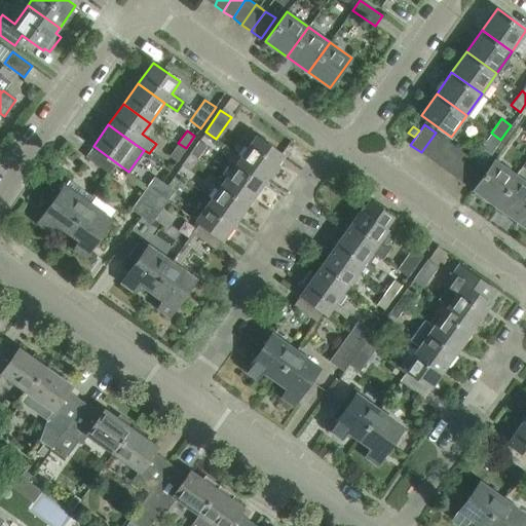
[(430,159),(445,139),(436,133),(421,152),(430,159)]
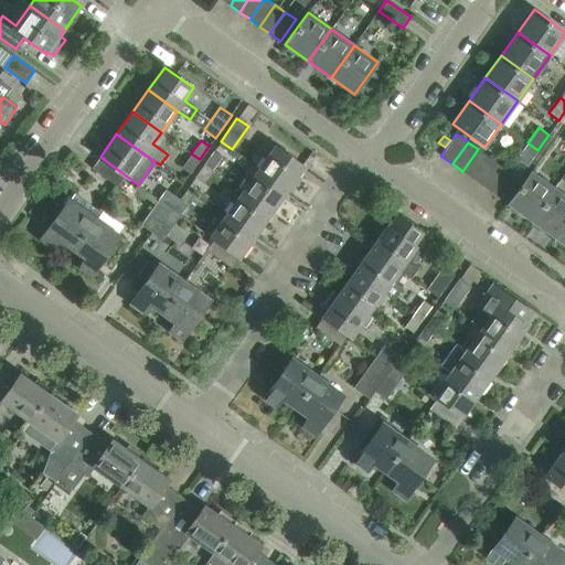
[(526,166),(537,150),(528,142),(516,159),(526,166)]
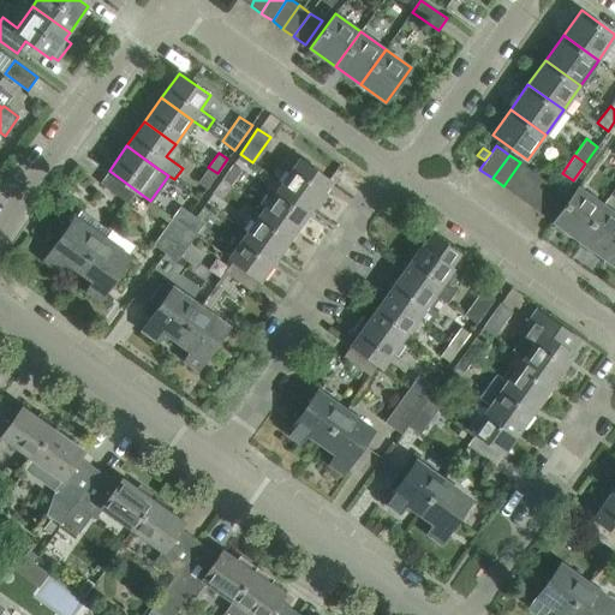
[(299,159),(286,178),(282,184),(314,206),(330,181),(299,159)]
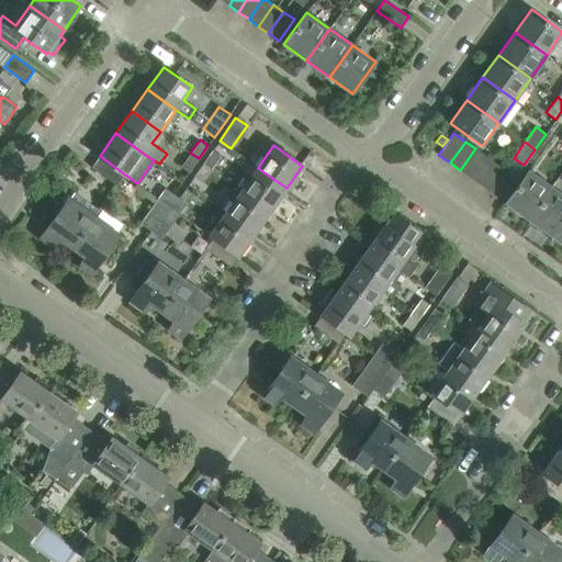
[(471,177),(486,156),(475,148),(460,170),(471,177)]
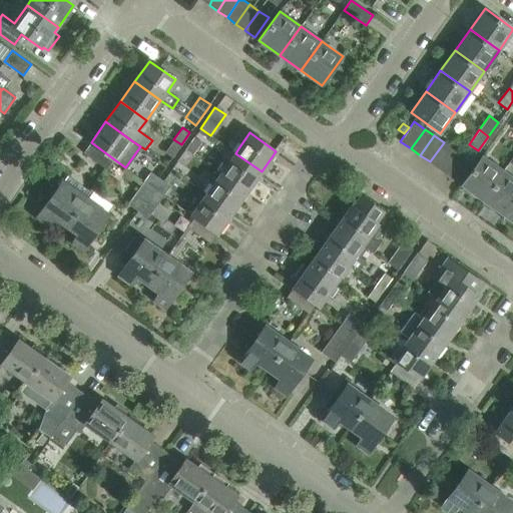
[(194,136),(186,148),(193,153),(201,141),(194,136)]
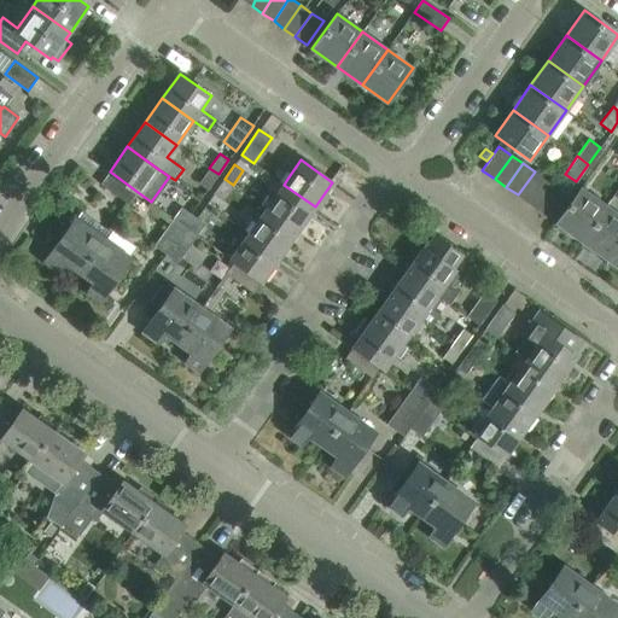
[(208,190),(219,174),(209,168),(198,184),(208,190)]
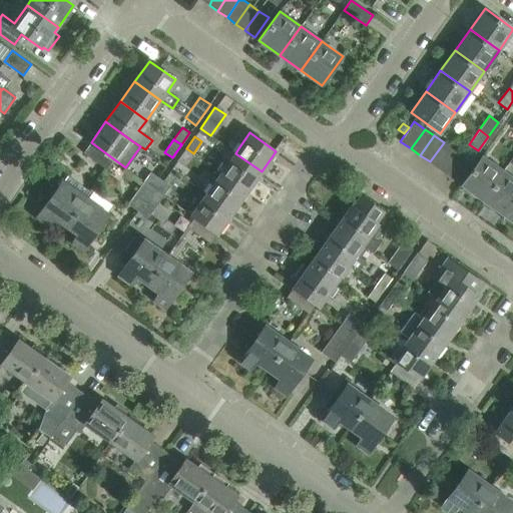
[(114,159),(91,142),(83,152),(107,169),(114,159)]
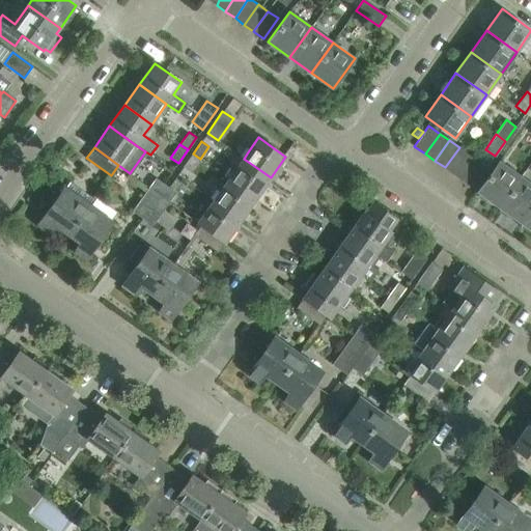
[(453,174),(468,154),(459,147),(445,167),(453,174)]
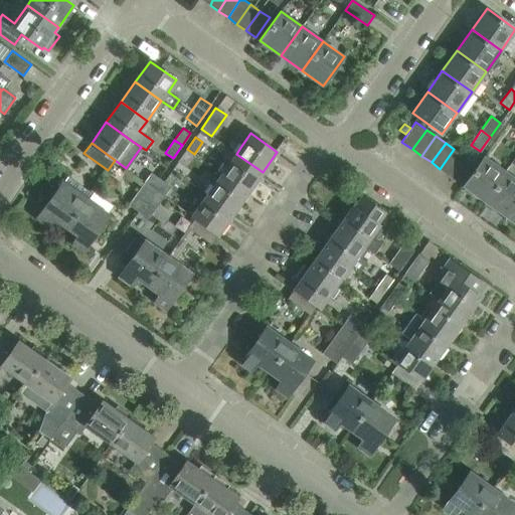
[(185,167),(194,154),(187,149),(177,162),(185,167)]
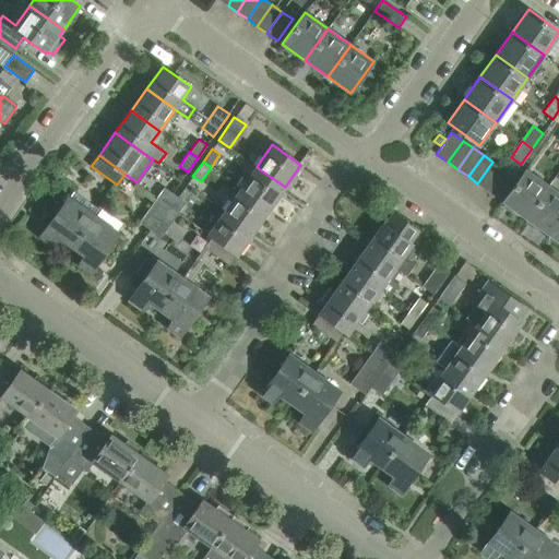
[(487,190),(502,169),(492,162),(477,183),(487,190)]
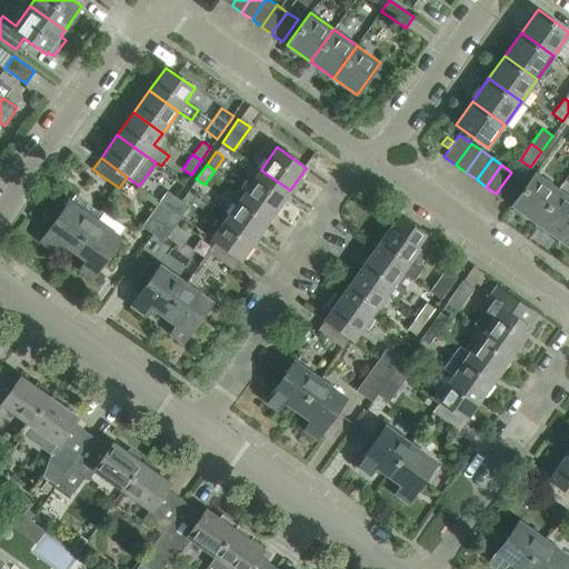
[(275,212),(290,190),(261,170),(245,192),(275,212)]
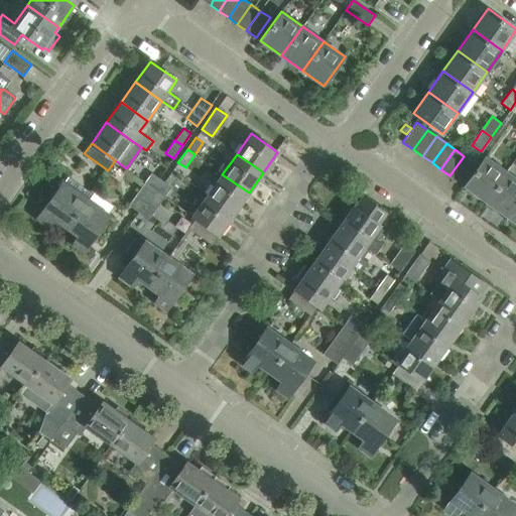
[(473,162),(464,156),(449,175),(459,182),(473,162)]
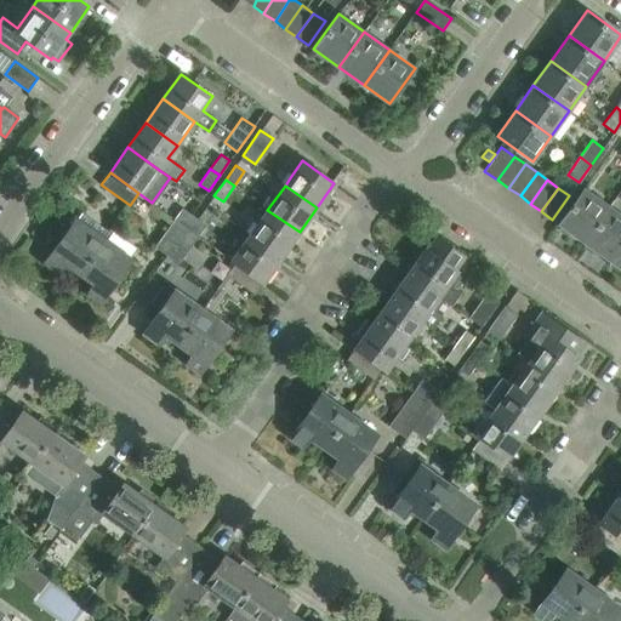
[(584,241),(609,206),(584,188),(558,223),(584,241)]
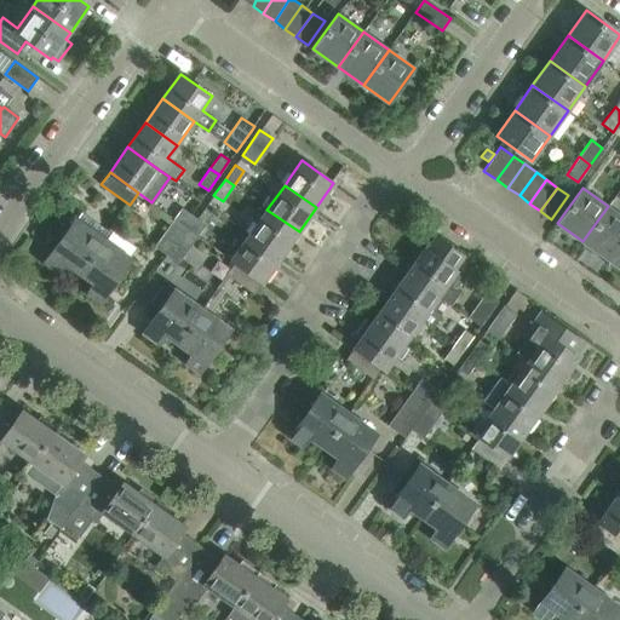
[(608,259),(619,242),(619,214),(608,206),(583,241),(608,259)]
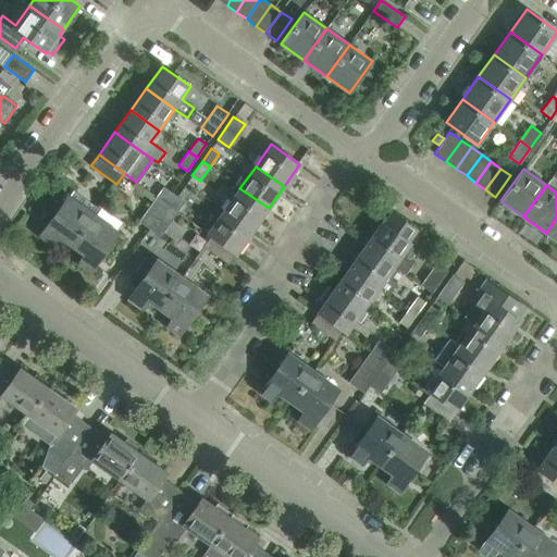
[(168,203),(175,194),(164,186),(157,196),(168,203)]
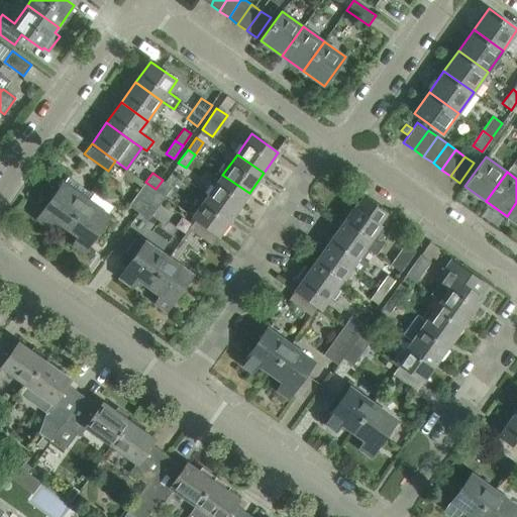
[(234,214),(249,193),(222,175),(208,195),(234,214)]
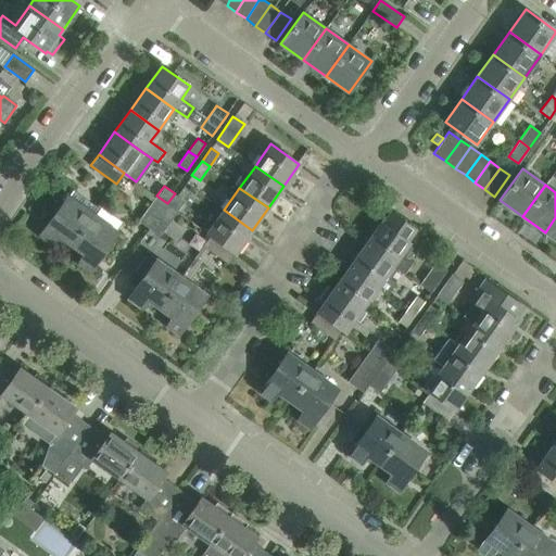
[(185,200),(175,193),(167,203),(178,211),(185,200)]
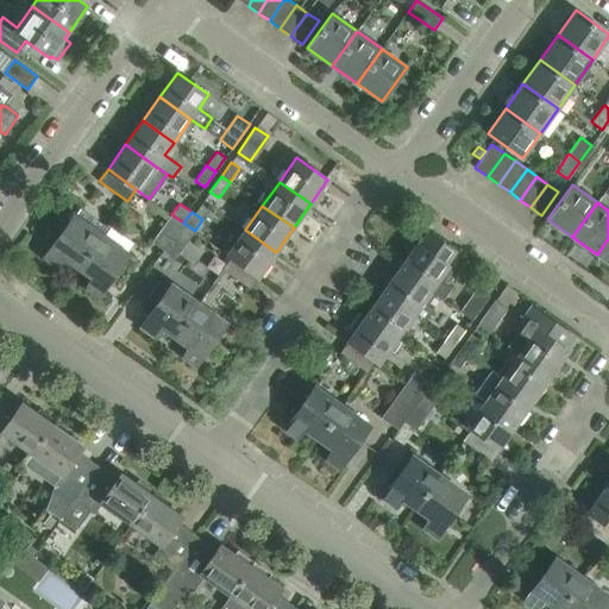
[(164,250),(183,223),(171,214),(152,242),(164,250)]
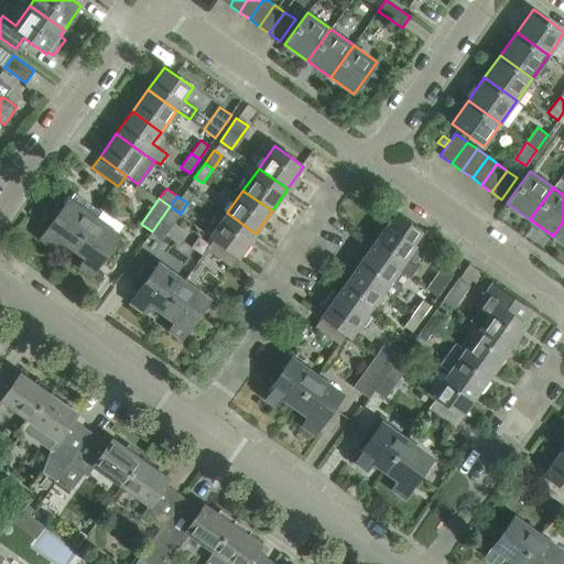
[(73,248),(94,218),(69,199),(41,239),(52,247),(60,238),(73,248)]
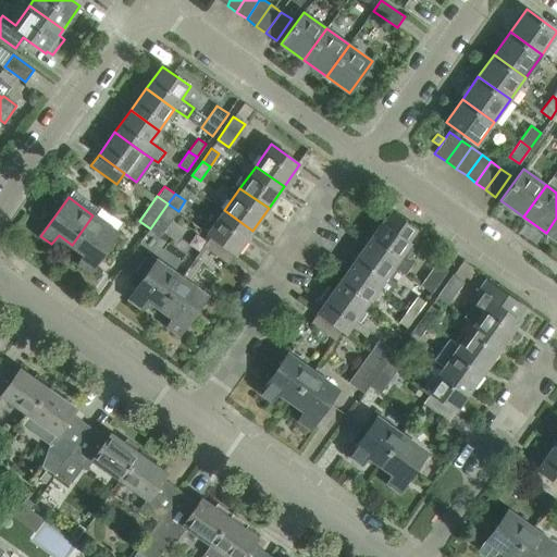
[(160,236),(178,211),(168,203),(150,229),(160,236)]
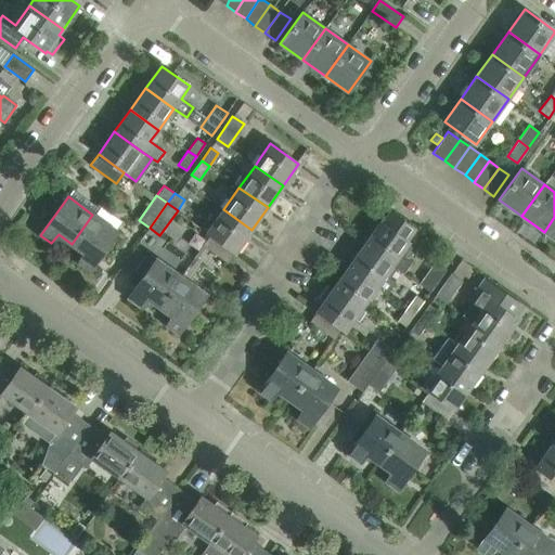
[(235,253),(252,230),(223,209),(207,232),(211,235),(235,253)]
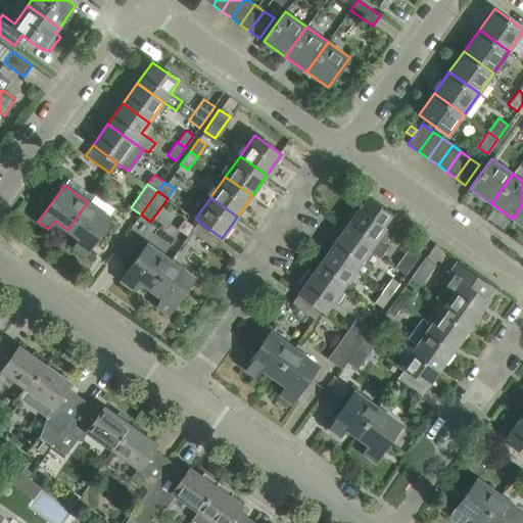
[(359,209),(343,230),(371,249),(370,250),(381,258),(388,247),(377,239),(385,228),(383,227),(391,217),(368,200),(361,210),(359,209)]
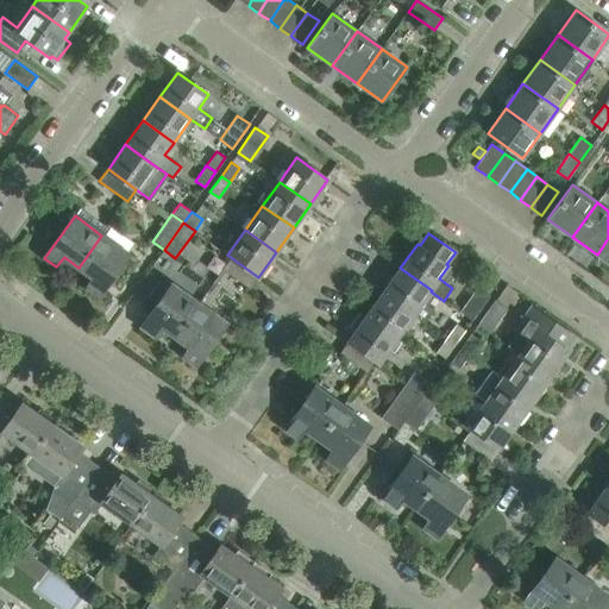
[(99,296),(129,255),(101,236),(79,268),(93,277),(87,288),(99,296)]
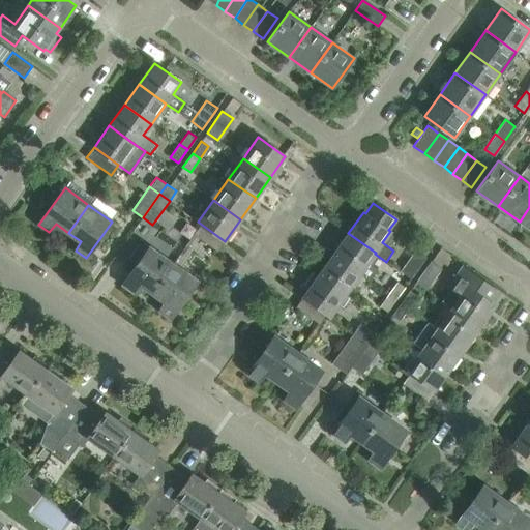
[(529,207),(520,222),(529,229),(529,207)]
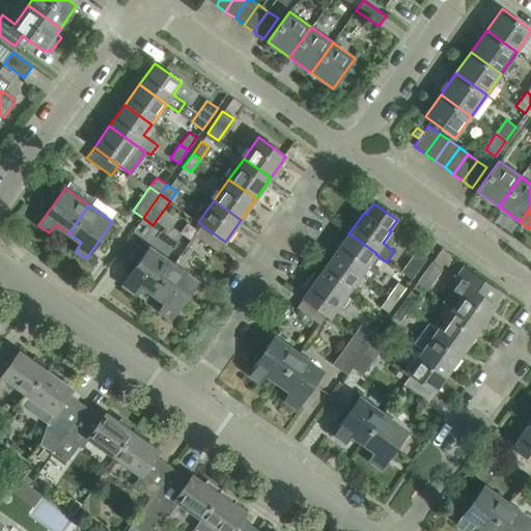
[(225,242),(202,225),(195,234),(218,251),(225,242)]
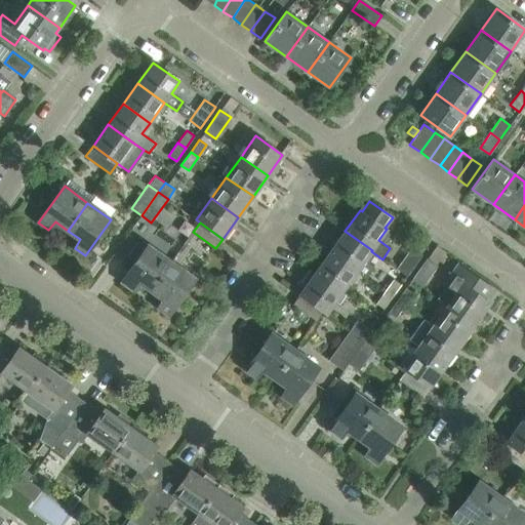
[(372,250),(345,231),(330,251),(357,271),(367,278),(374,267),(365,259),(371,251),(372,250)]
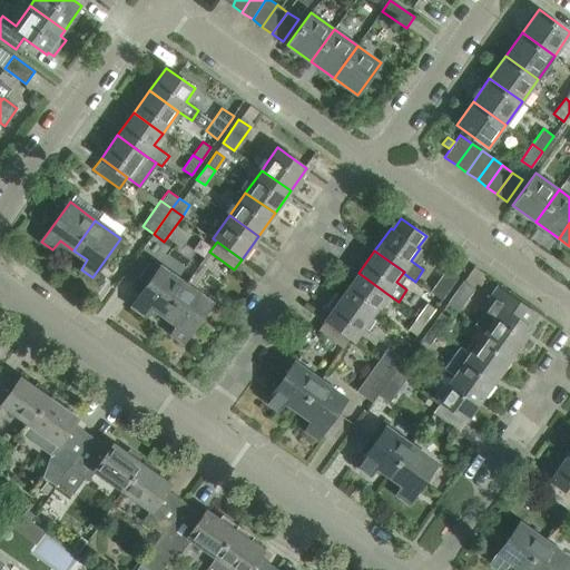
[(164,315),(186,284),(160,266),(159,268),(150,262),(139,277),(148,284),(133,306),(144,314),(150,306),(164,315)]
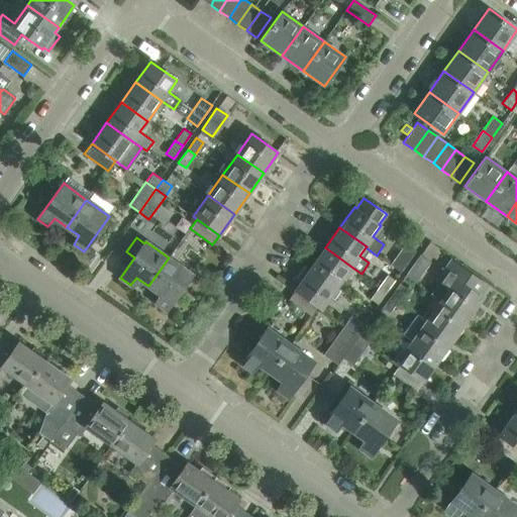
[(402,272),(416,251),(407,244),(393,265),(402,272)]
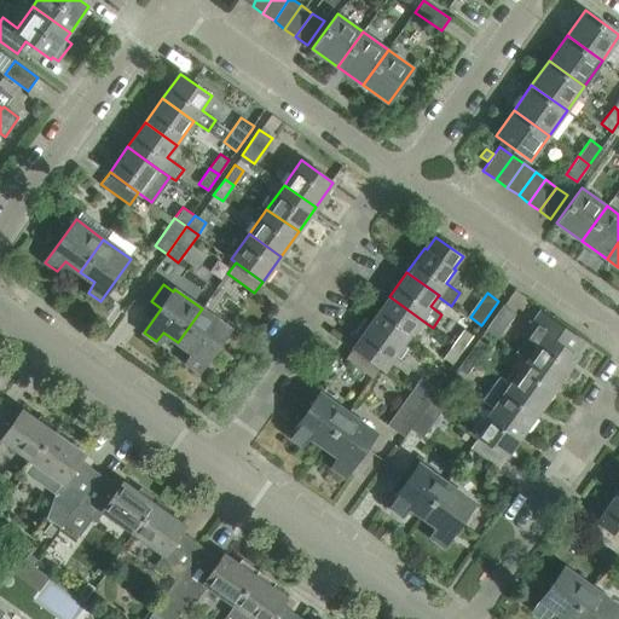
[(421,319),(389,296),(372,322),(404,343),(421,319)]
